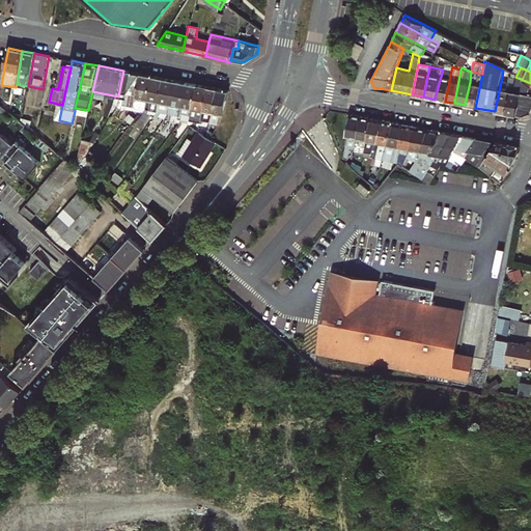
[(445,102),(451,71),(443,70),(440,80),(435,100),(445,102)]
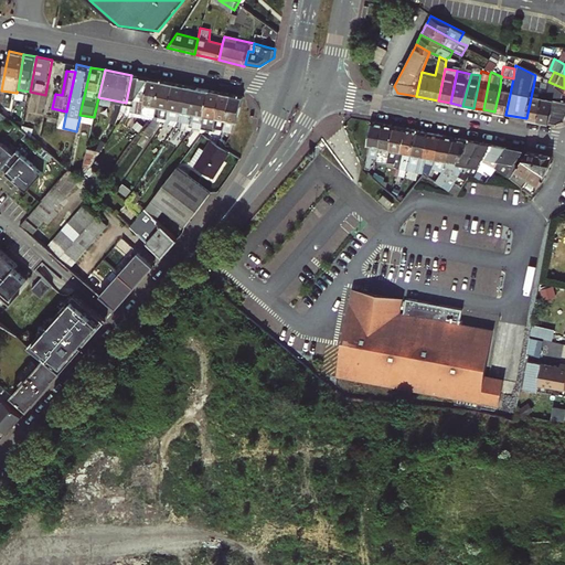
[(150,78),(131,75),(126,103),(125,105),(123,105),(121,112),(116,125),(119,126),(127,115),(129,112),(131,112),(132,105),(136,105),(137,99),(150,78)]
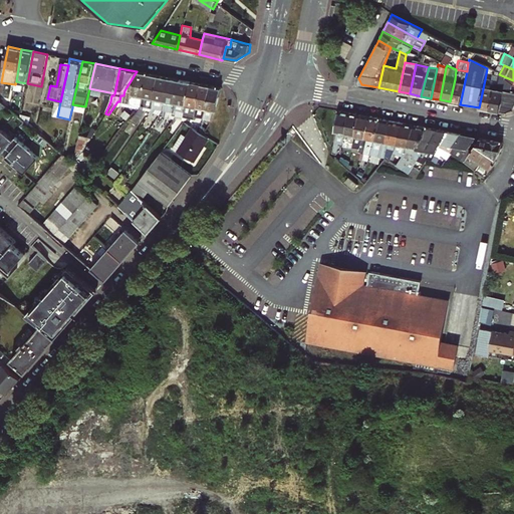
[(460,104),(467,71),(456,69),(455,79),(450,101),(460,104)]
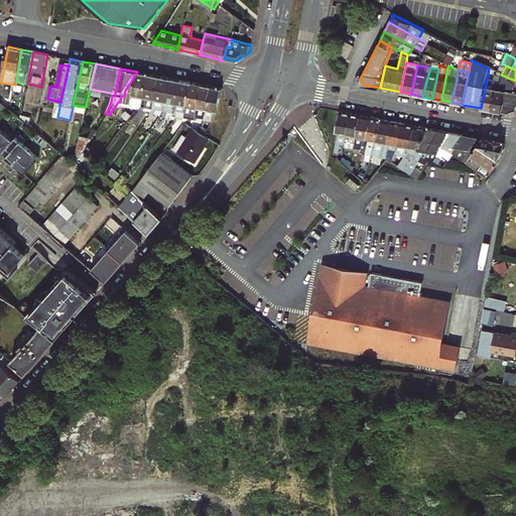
[(120,102),(141,107),(148,74),(137,72),(125,91),(124,96),(121,96),(120,102)]
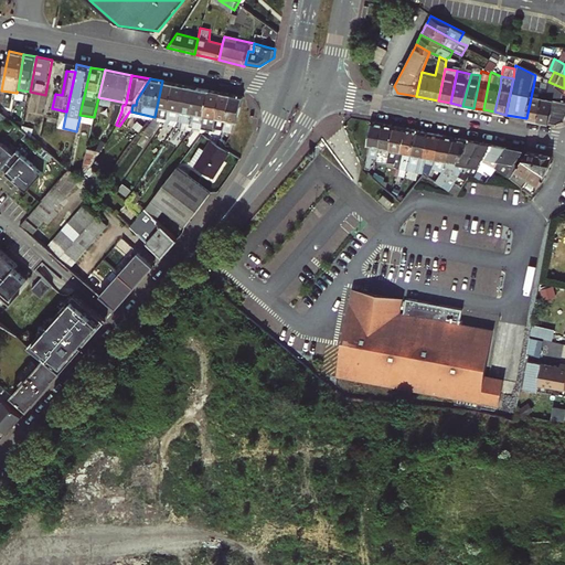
[(537,120),(545,80),(543,78),(541,89),(533,87),(526,118),(537,120)]
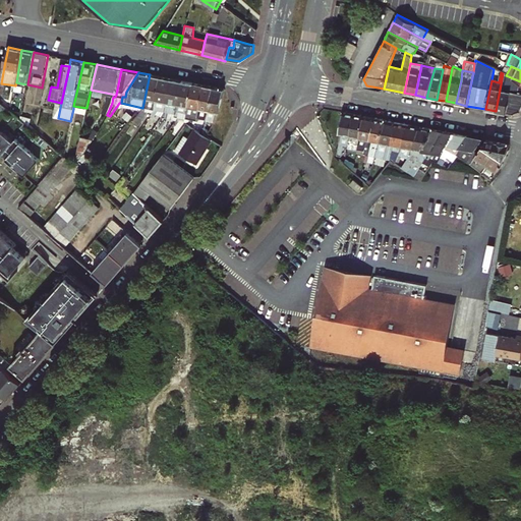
[(506,113),(513,78),(506,75),(503,73),(496,111),(506,113)]
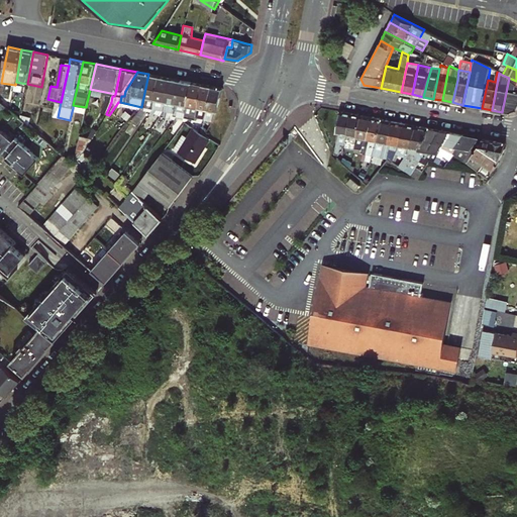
[(148,74),(141,107),(140,110),(144,111),(145,107),(153,109),(153,108),(160,76),(148,74)]
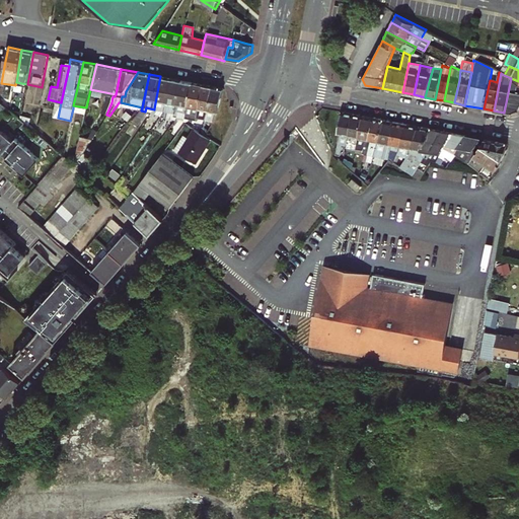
[(170,78),(160,76),(154,108),(154,109),(158,110),(160,100),(166,101),(170,78)]
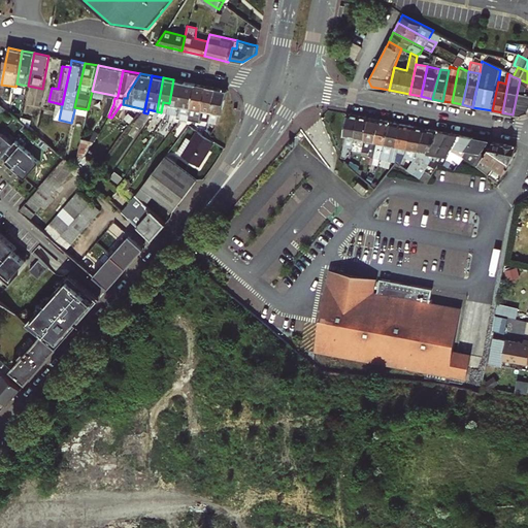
[(178,116),(179,112),(185,81),(173,79),(169,103),(168,113),(178,116)]
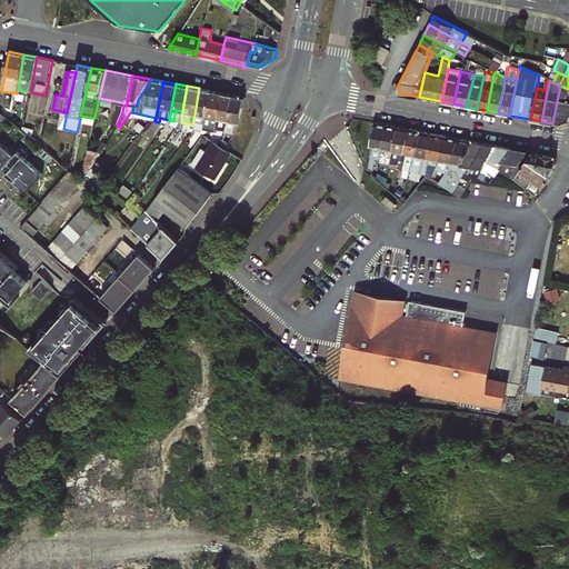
[(568,93),(568,89),(560,86),(552,123),(560,126),(568,121),(568,119),(568,101),(568,102),(568,93)]
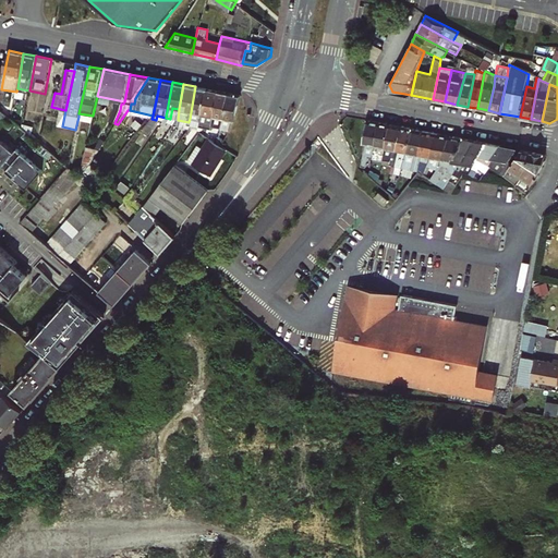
[(194,119),(201,121),(207,88),(195,86),(190,119),(194,119)]
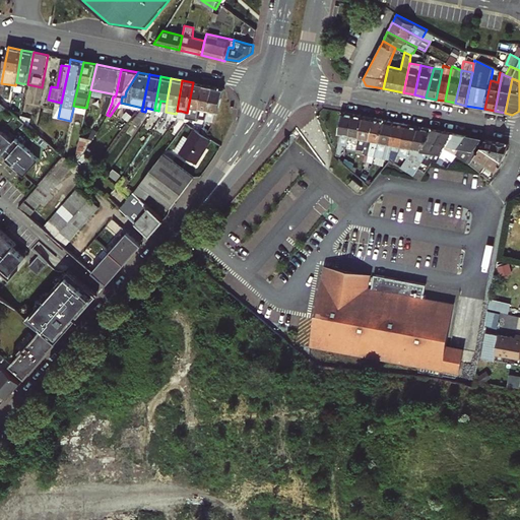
[(197,121),(197,120),(204,84),(193,82),(187,113),(186,119),(190,120),(197,121)]
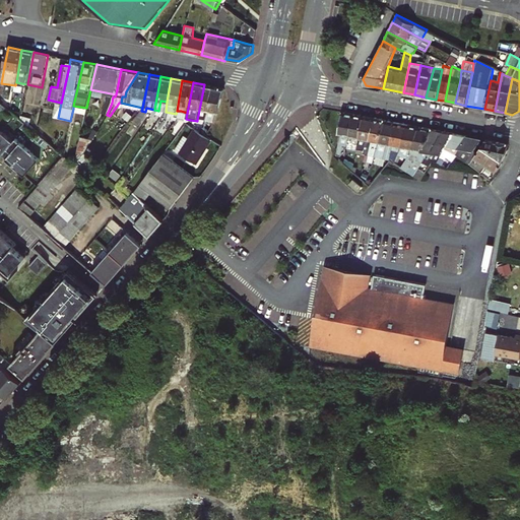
[(204,84),(197,120),(205,122),(206,119),(208,110),(209,110),(214,86),(204,84)]
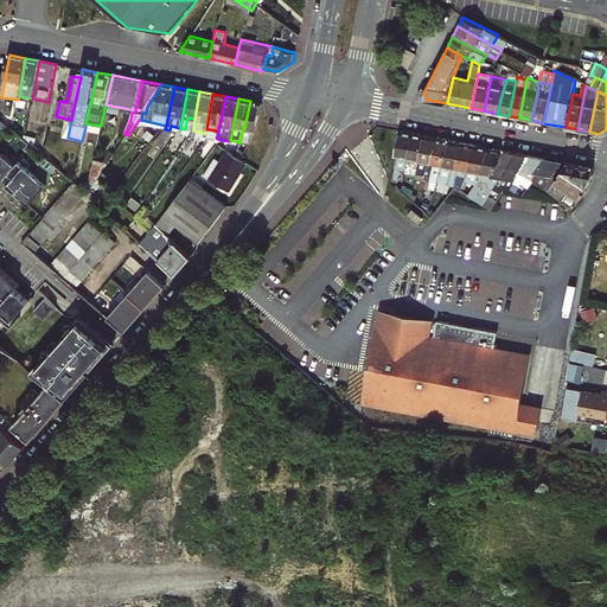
[(243,128),(241,139),(251,141),(254,129),(256,129),(260,115),(262,103),(250,101),(244,128),(243,128)]
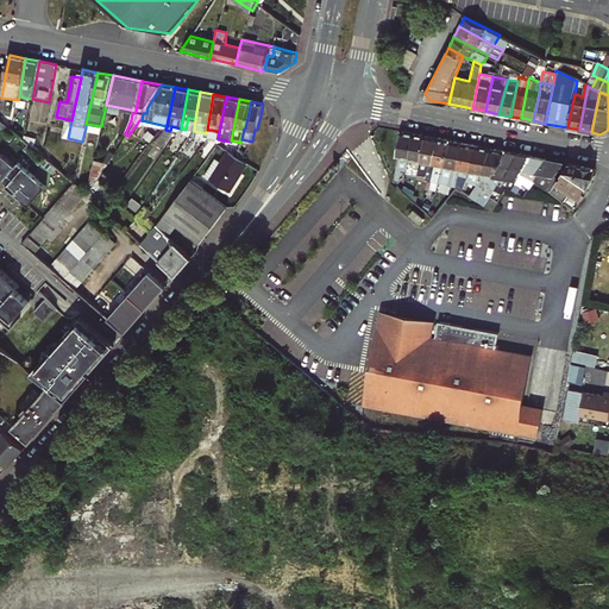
[(188,118),(186,130),(194,131),(195,119),(188,118)]
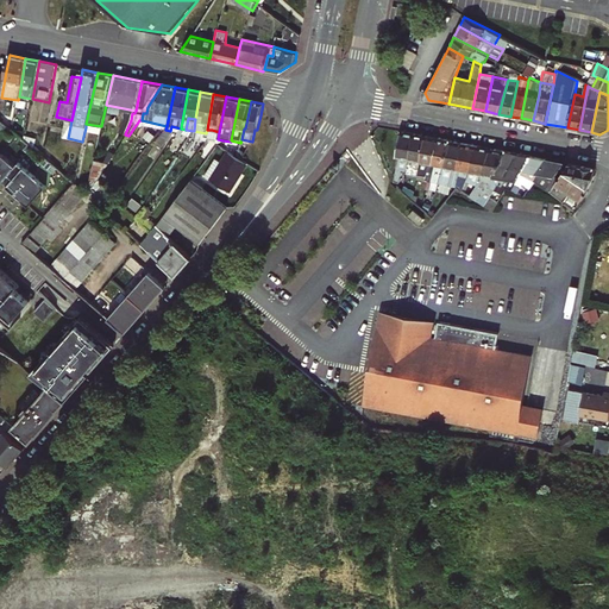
[(171,126),(170,131),(165,130),(159,137),(164,140),(171,131),(176,135),(181,129),(171,126)]
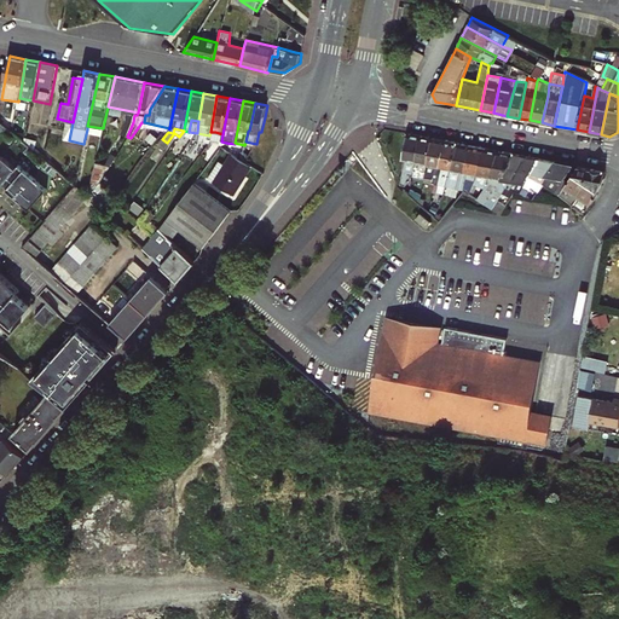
[(415,167),(421,137),(410,136),(408,143),(405,160),(404,167),(403,169),(406,169),(408,166),(412,167),(412,171),(415,172),(416,172),(416,168),(415,167)]
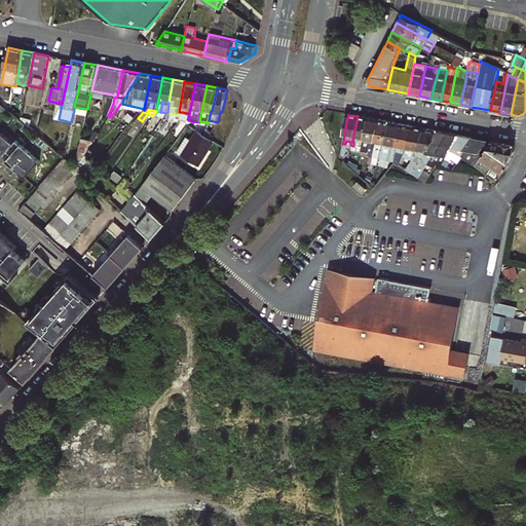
[(362,150),(368,118),(358,116),(352,142),(353,143),(353,146),(352,146),(351,150),(357,151),(355,152),(361,153),(362,150)]
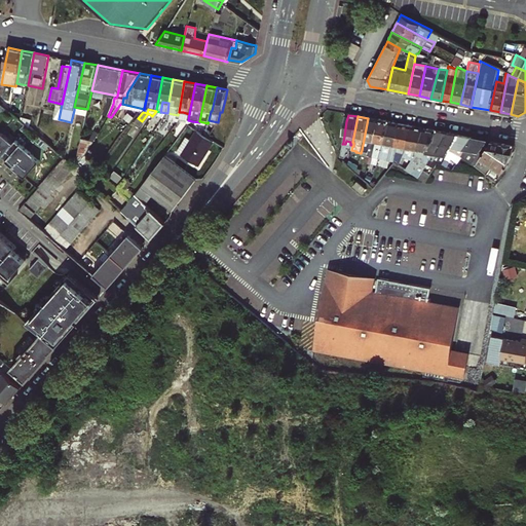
[(379,120),(368,118),(362,150),(369,152),(375,153),(376,149),(377,147),(374,146),(379,120)]
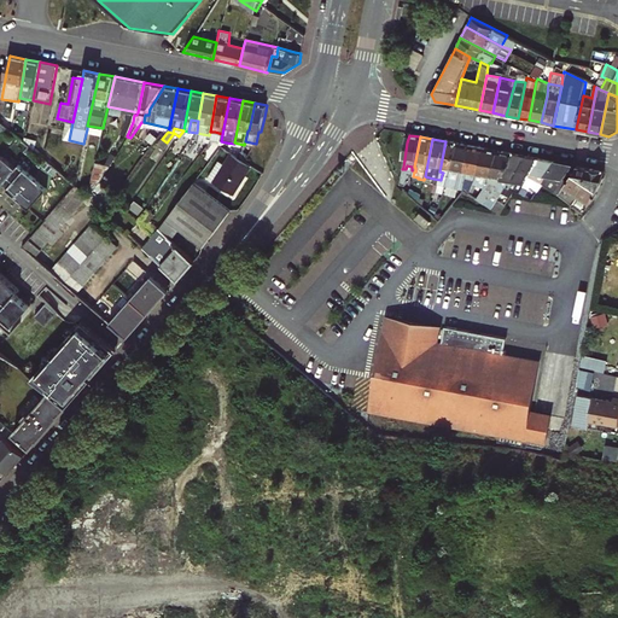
[(443,173),(442,175),(441,180),(439,185),(448,186),(450,176),(459,144),(445,141),(439,172),(443,173)]
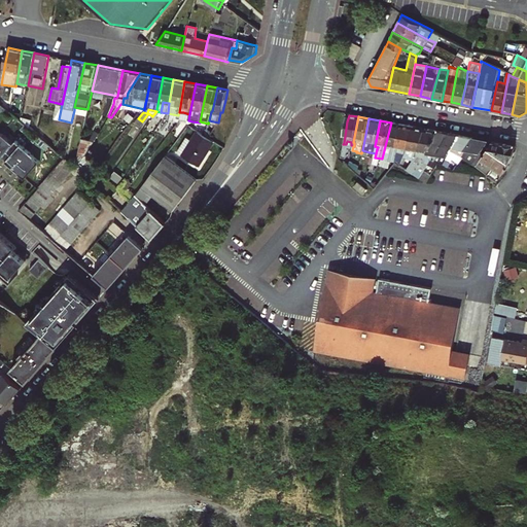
[(391,123),(384,150),(382,159),(393,162),(394,156),(391,156),(393,151),(398,152),(399,147),(397,147),(402,125),(391,123)]
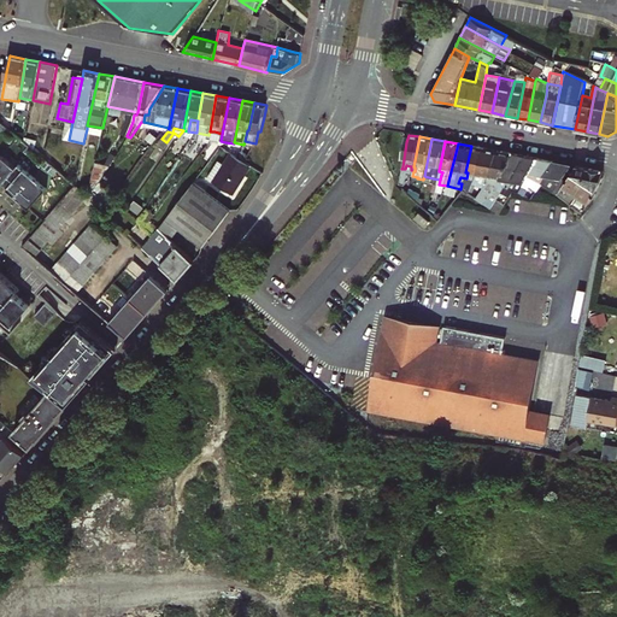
[(462,183),(460,189),(465,191),(470,194),(475,182),(485,150),(471,146),(465,172),(468,172),(466,178),(460,177),(458,183),(462,183)]
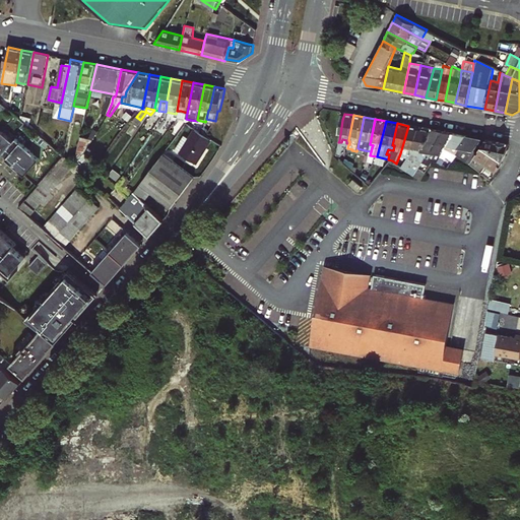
[(419,128),(408,126),(400,153),(396,164),(402,168),(410,158),(413,147),(419,128)]
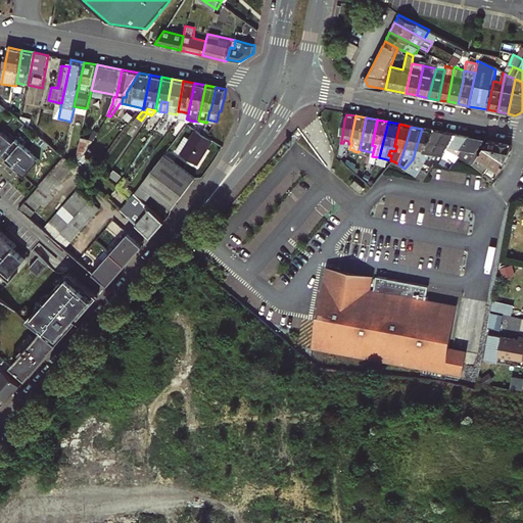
[(200,133),(195,129),(188,140),(176,156),(192,169),(212,140),(207,137),(200,133)]
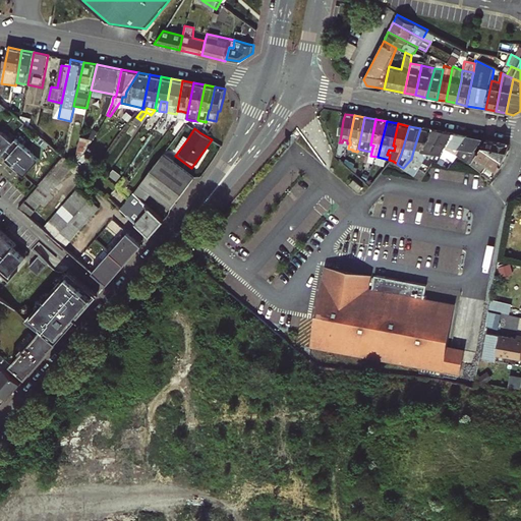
[(422,160),(432,130),(420,128),(414,148),(411,159),(403,168),(409,172),(416,166),(421,161),(422,160)]
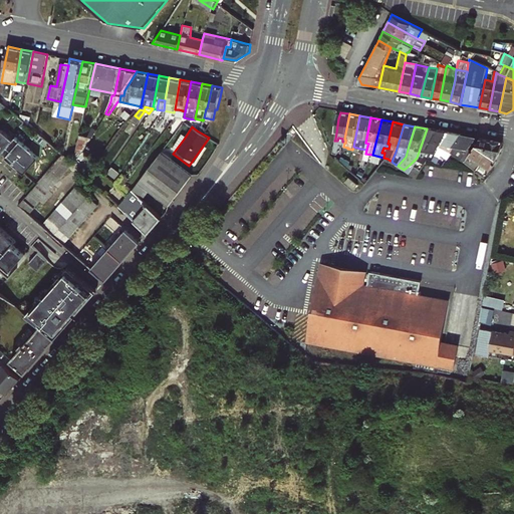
[(437,131),(427,129),(417,158),(422,159),(423,157),(437,131)]
